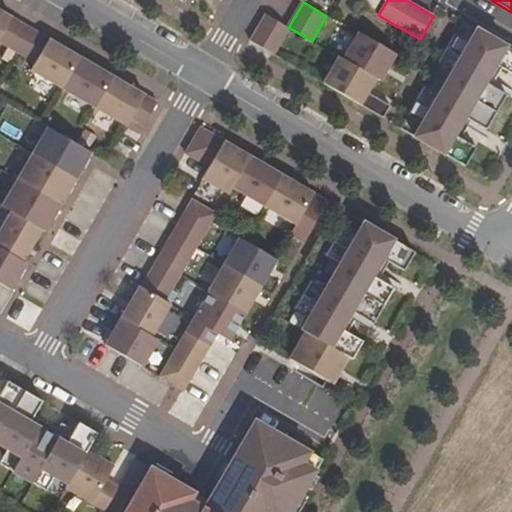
[(24,25),(0,10),(0,41),(11,48),(24,25)]
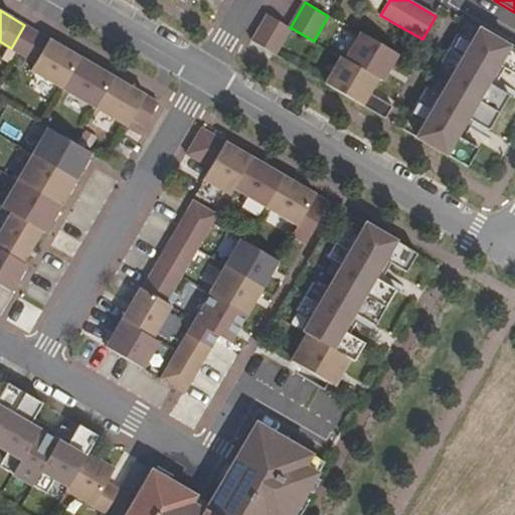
[(292,28),(290,28),(268,15),(252,41),(276,55),(292,28)]
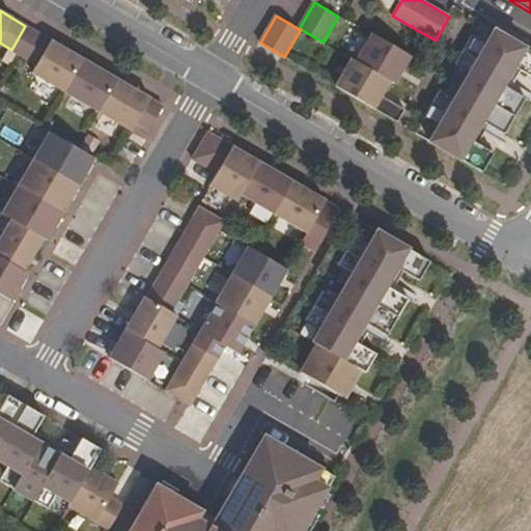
[(38,34),(25,26),(11,50),(25,58),(38,34)]
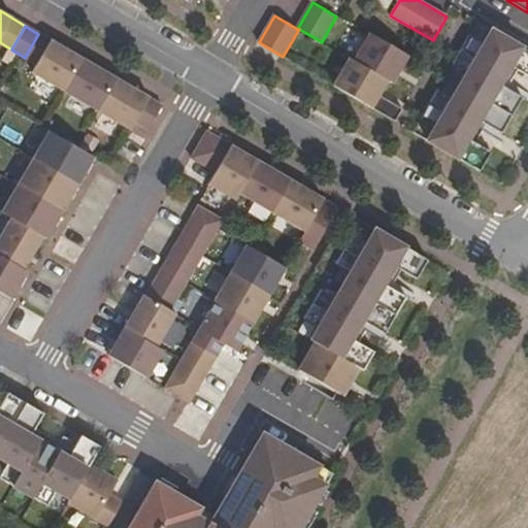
[(527,75),(527,51),(493,30),(485,43),(470,35),(453,64),(468,73),(453,98),(438,90),(421,119),(436,127),(428,141),(481,171),(491,153),(475,143),(469,140),(480,122),(486,126),(502,134),(523,98),(507,89),(501,86),(513,66),(519,70),(527,75)]
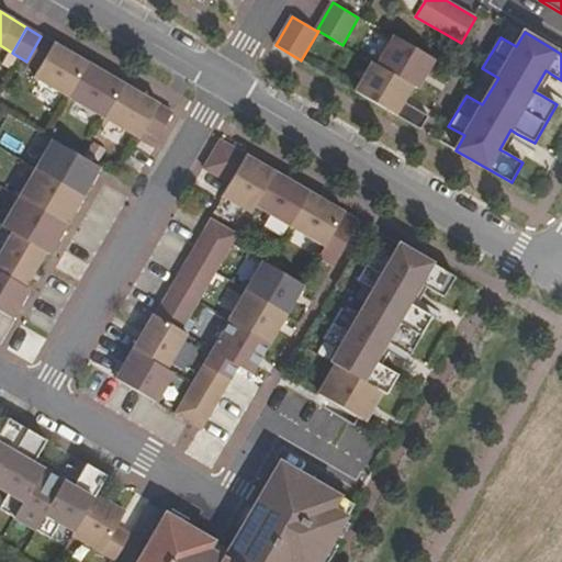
[(89,64),(41,36),(26,62),(41,70),(36,78),(69,98),(89,64)]
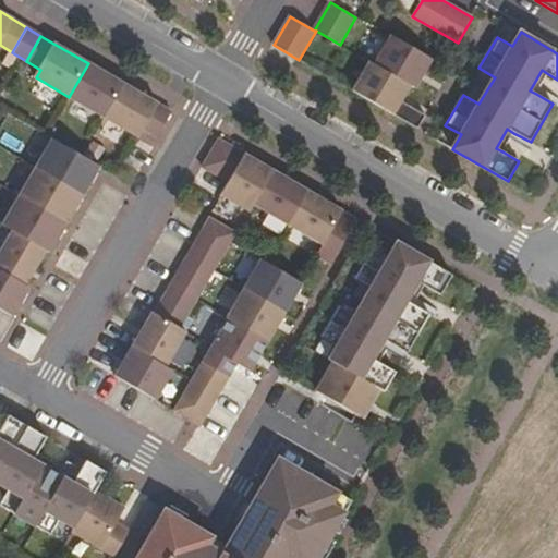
[(391,36),(375,64),(411,86),(415,88),(433,60),(391,36)]
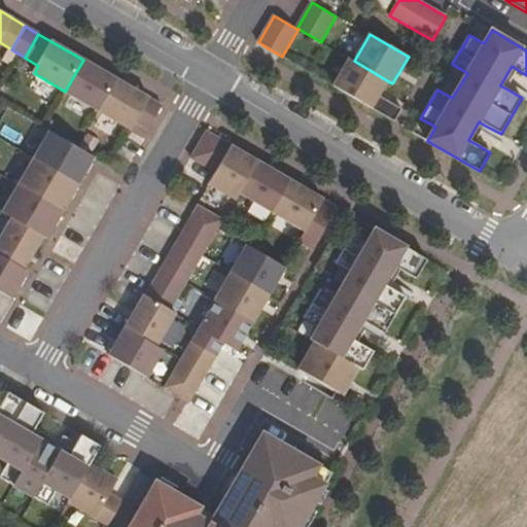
[(354,61),(350,59),(334,86),(395,121),(402,109),(379,96),(388,81),(354,61)]
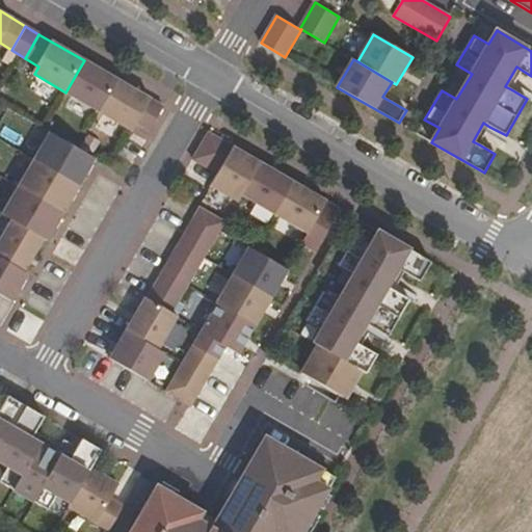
[(118,80),(84,60),(65,92),(100,112),(118,80)]
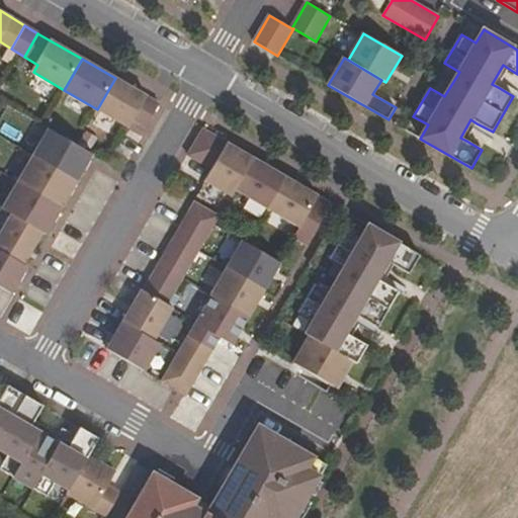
[(509,69),(503,65),(492,84),(498,87),(509,69)]
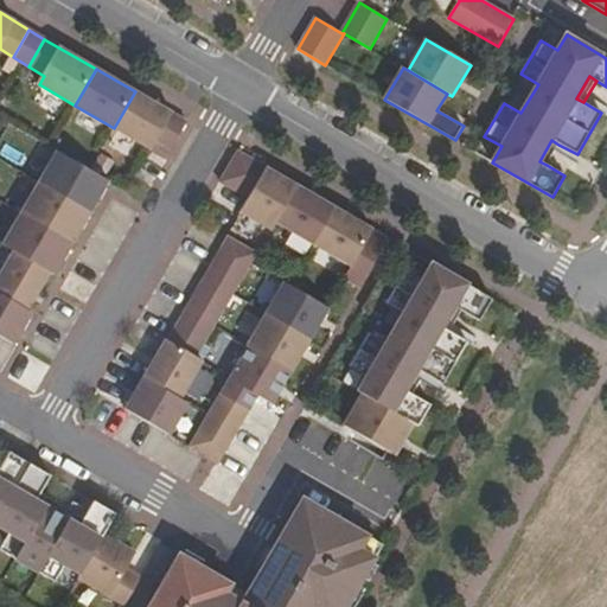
[(135,91),(114,128),(152,149),(157,141),(171,149),(187,122),(135,91)]
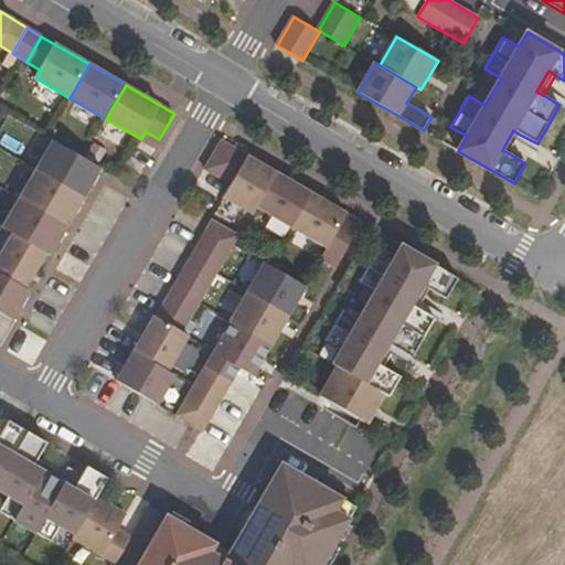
[(520,135),(513,130),(502,150),(509,153),(520,135)]
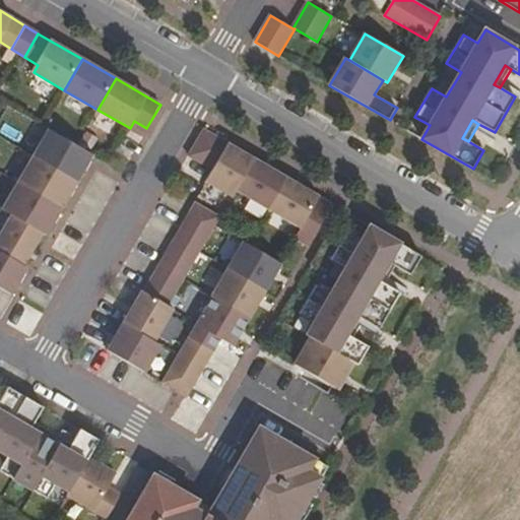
[(34,156),(77,182),(93,155),(50,130),(34,156)]
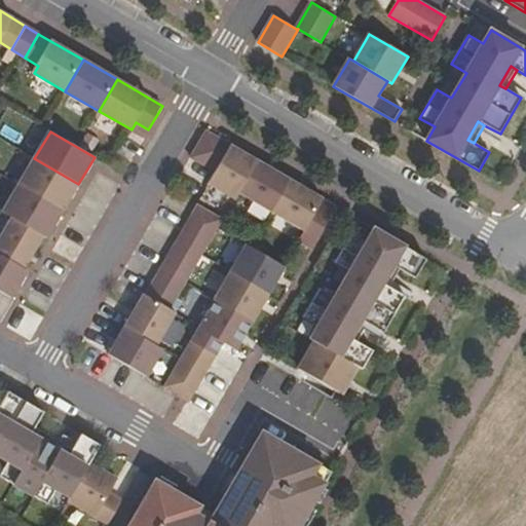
[(258,161),(207,132),(191,157),(216,172),(209,184),(236,199),(239,193),(258,161)]
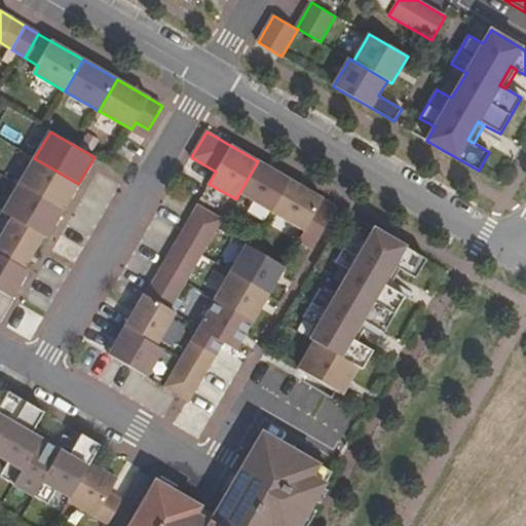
[(19,185),(63,212),(78,184),(34,158),(19,185)]
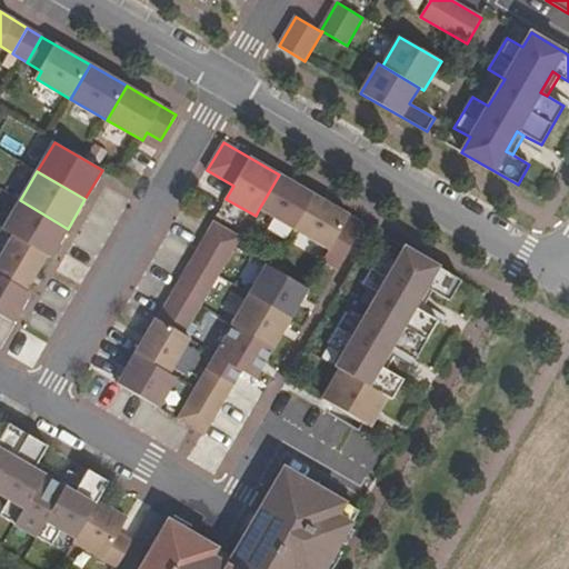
[(315,196),(279,175),(259,209),(295,229),(315,196)]
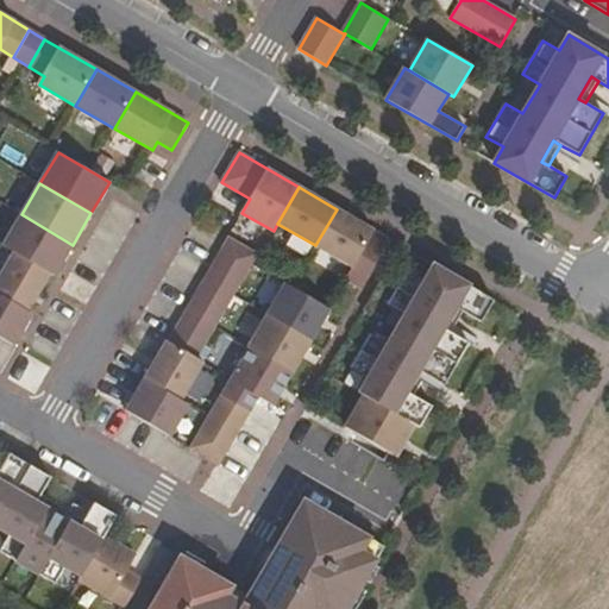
[(390,240),(337,209),(315,245),(352,268),(345,280),(362,289),(390,240)]
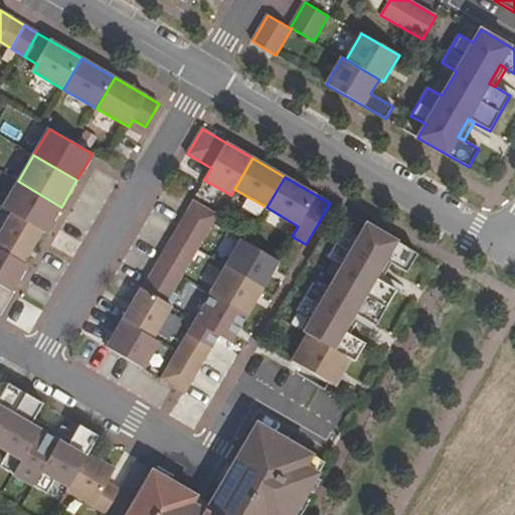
[(2,208),(12,213),(42,231),(46,233),(61,207),(18,181),(2,208)]
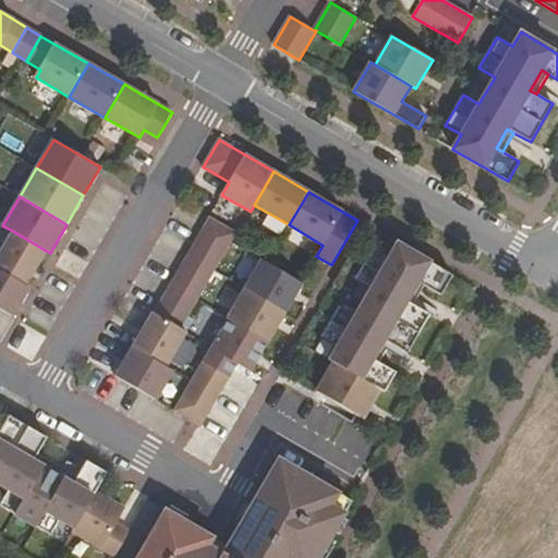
[(210,218),(155,314),(180,328),(235,233),(210,218)]
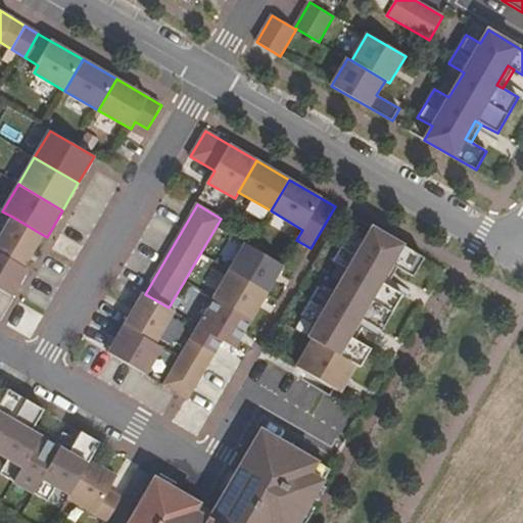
[(0,237),(0,253),(25,268),(43,235),(12,217),(0,237)]
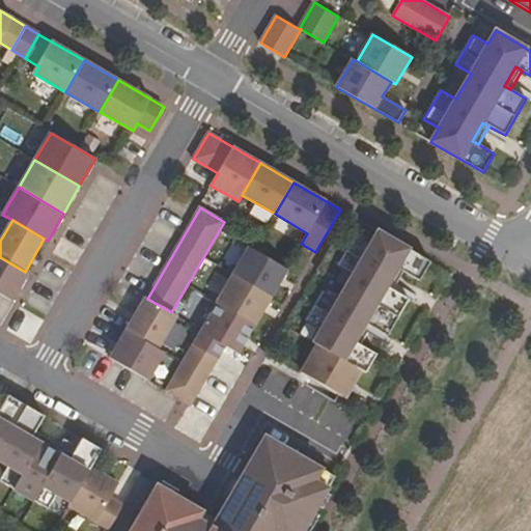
[(419,280),(430,262),(378,231),(370,245),(355,236),(338,266),(353,274),(337,300),(323,291),(306,320),(320,329),(313,342),(316,344),(300,372),(345,398),(361,370),(366,373),(376,355),(360,345),(354,342),(365,324),(371,327),(387,336),(409,300),(393,290),(386,286),(397,268),(403,271),(419,280)]
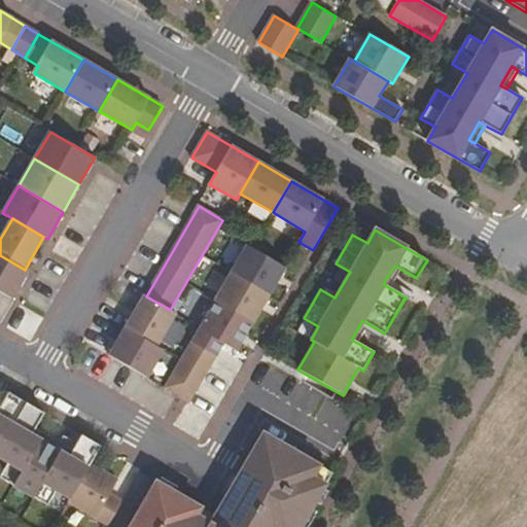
[(247,246),(232,273),(270,295),(285,268),(247,246)]
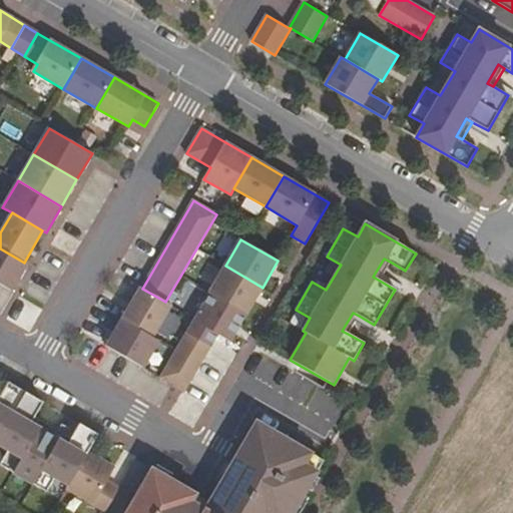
[(0,248),(0,284),(12,291),(27,265),(24,263),(0,248)]
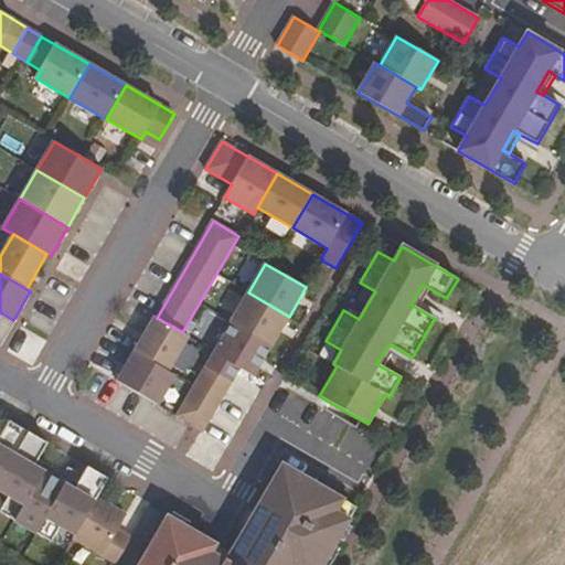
[(418,309),(429,288),(423,285),(411,305),(418,309)]
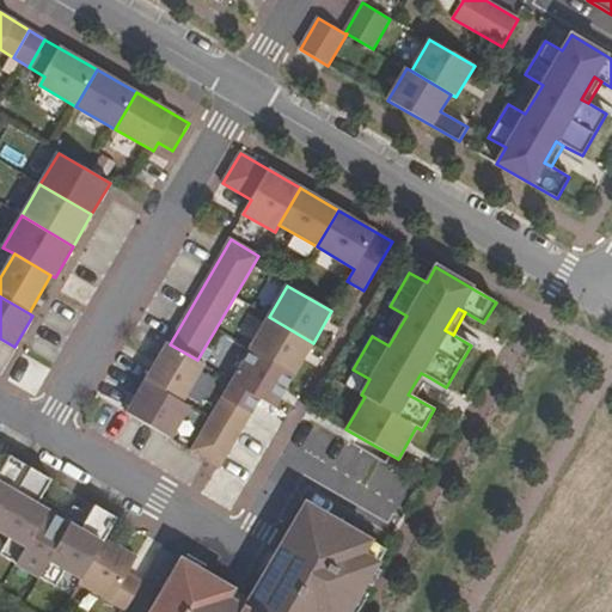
[(269,317),(250,348),(251,349),(294,374),(313,343),(269,317)]
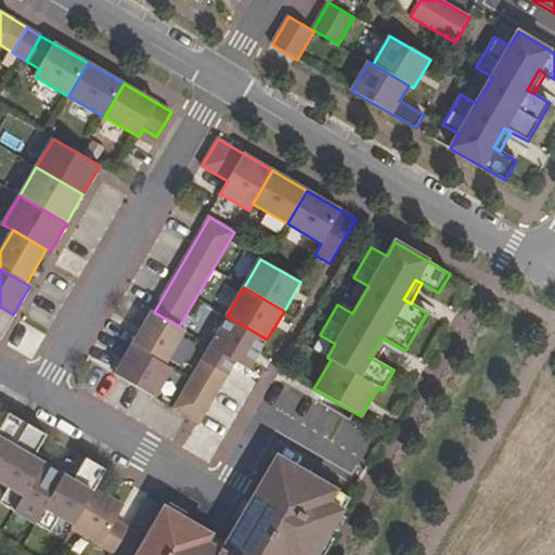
[(154,312),(152,311),(131,346),(165,365),(185,331),(179,326),(154,312)]
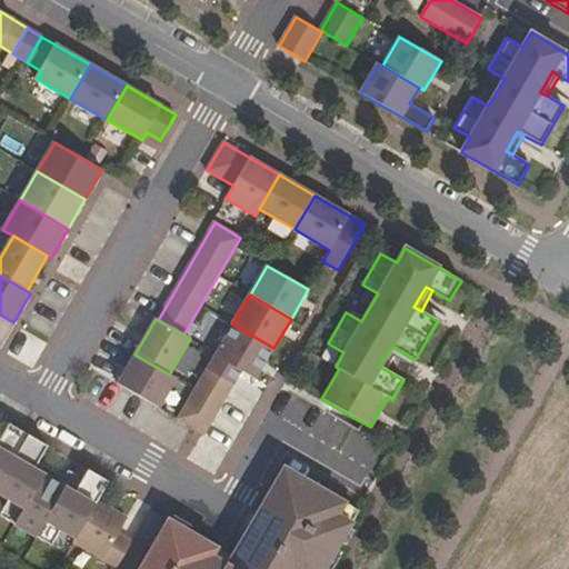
[(273,348),(233,325),(208,369),(233,385),(242,371),(256,379),(273,348)]
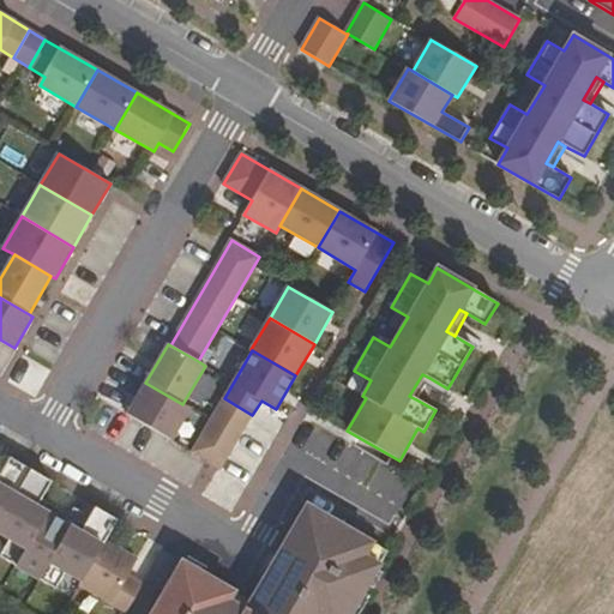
[(429,378),(422,374),(409,396),(416,399),(429,378)]
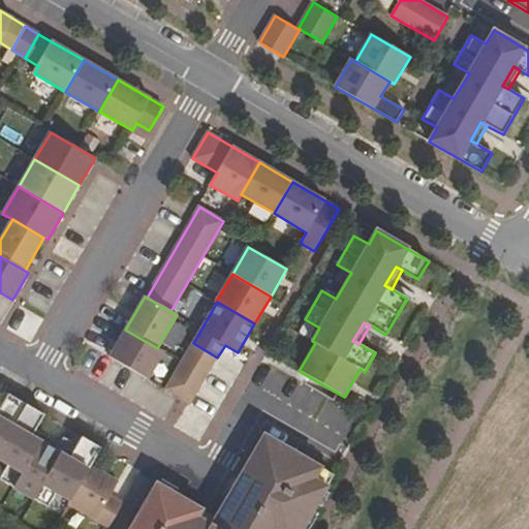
[(157,348),(125,330),(110,356),(148,379),(164,351),(157,348)]
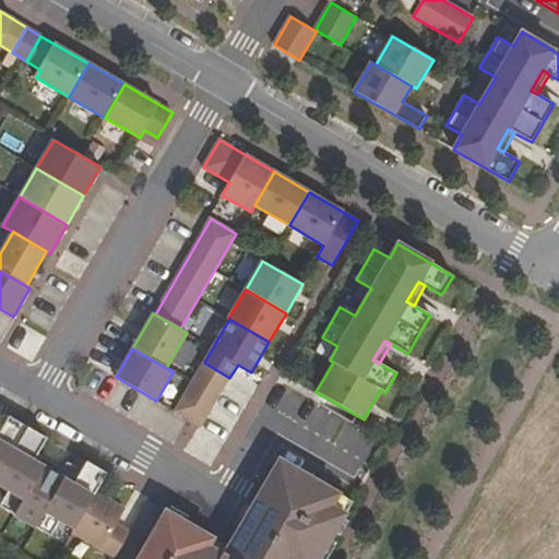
[(229,378),(204,363),(176,412),(201,427),(229,378)]
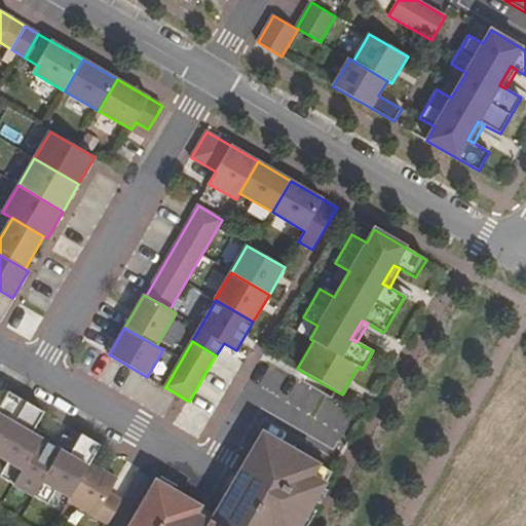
[(0,456),(9,462),(1,477),(48,504),(57,489),(70,497),(89,463),(100,446),(82,435),(73,450),(69,456),(32,435),(35,427),(44,413),(8,391),(0,405),(0,456)]
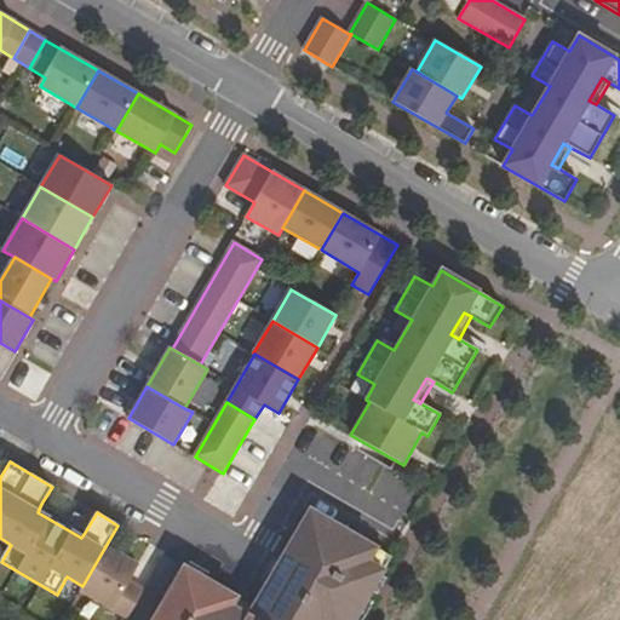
[(41,504),(38,512),(81,538),(86,530),(78,526),(82,517),(75,514),(70,521),(41,504)]
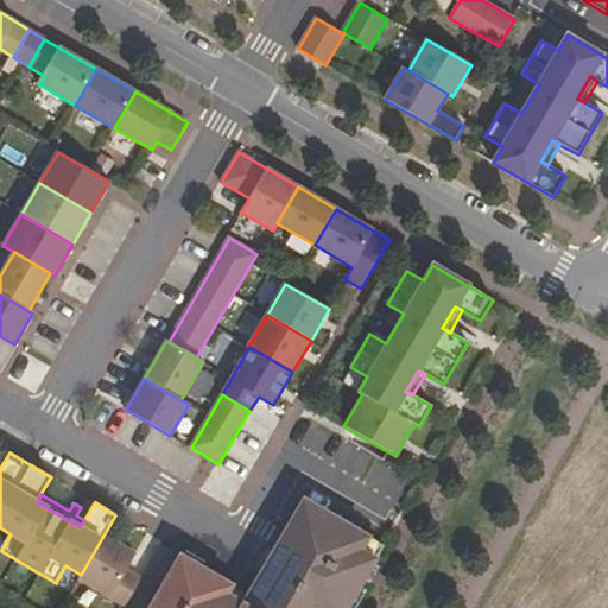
[(347,607),(382,546),(304,500),(248,596),(181,556),(150,607),(347,607)]
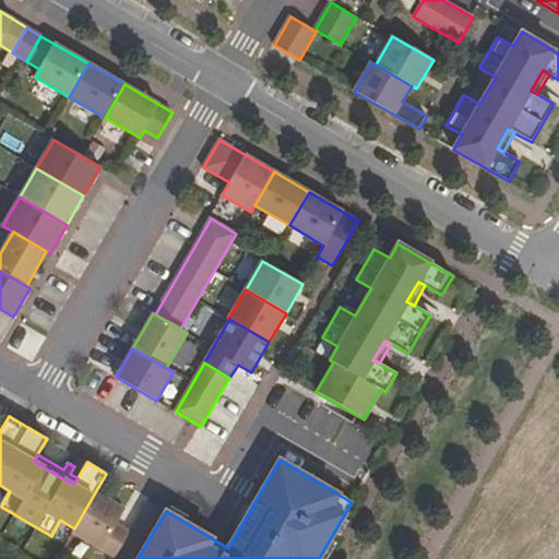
[(125,509),(95,492),(74,528),(72,533),(115,558),(130,533),(116,524),(125,509)]
